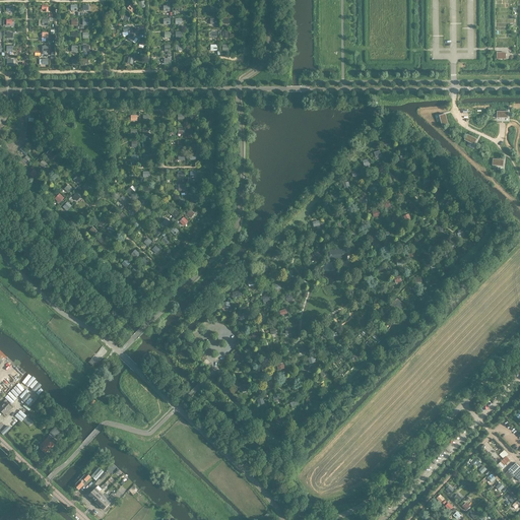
[(139,3),(134,5),(136,11),(142,9),(139,3)]
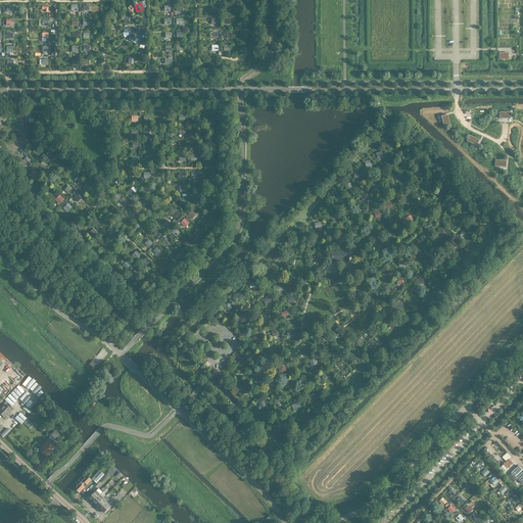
[(127,35),(124,41),(132,46),(135,40),(127,35)]
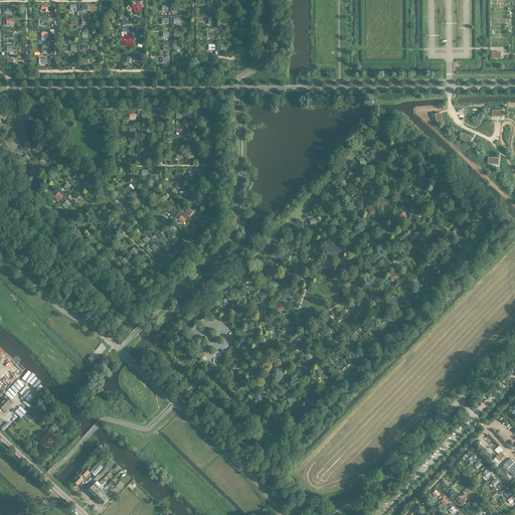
[(143,50),(143,42),(134,42),(134,50),(143,50)]
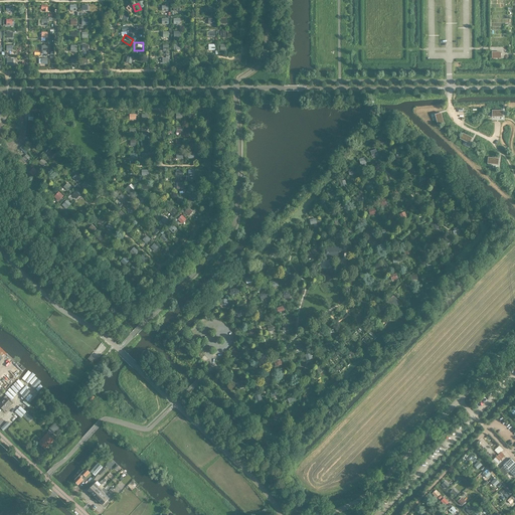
[(441,114),(435,116),(438,126),(444,124),(441,114)]
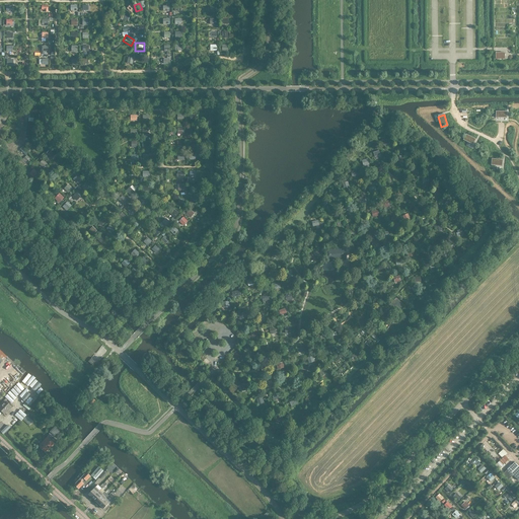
[(475,140),(466,134),(462,140),(472,145),(475,140)]
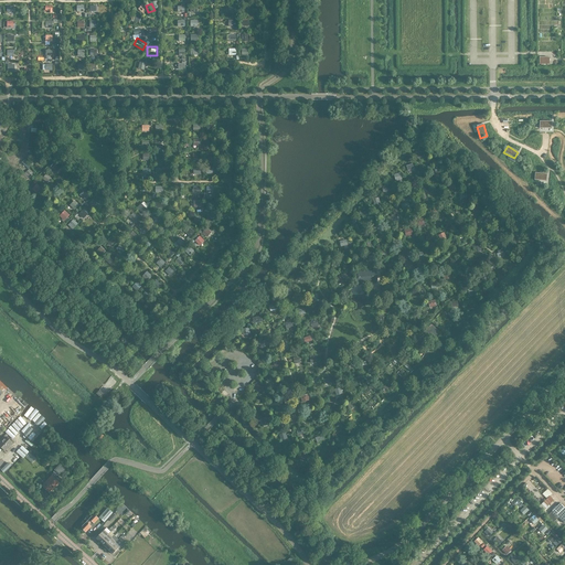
[(61,171),(53,164),(49,170),(56,177),(61,171)]
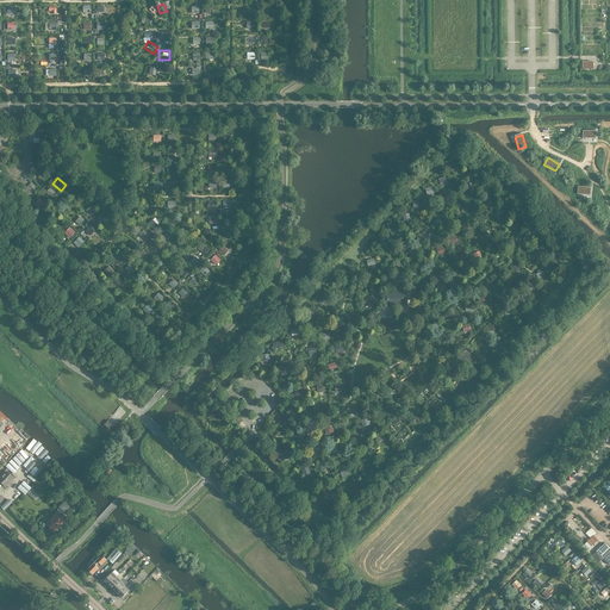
[(32,192),(25,185),(20,191),(27,197),(32,192)]
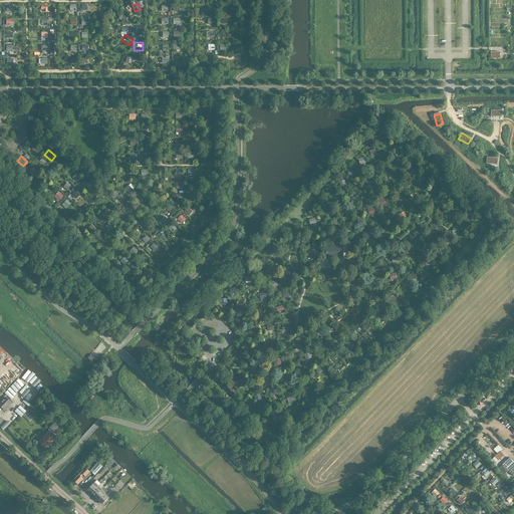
[(30,169),(26,174),(31,179),(35,174),(30,169)]
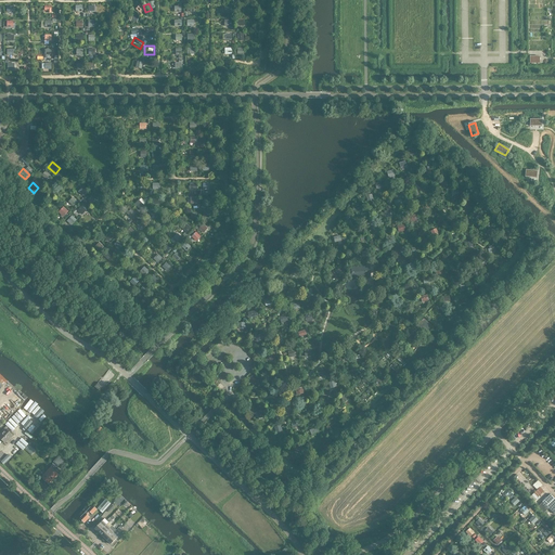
[(86,193),(79,188),(76,192),(81,197),(86,193)]
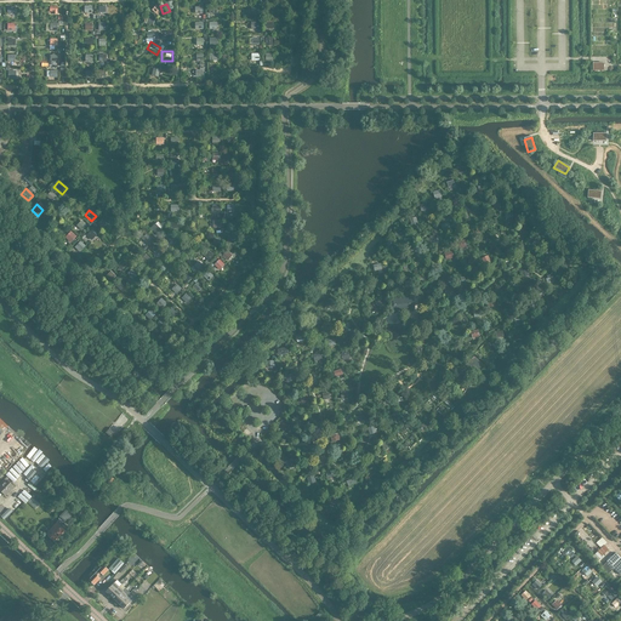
[(83,229),(87,224),(81,220),(78,224),(83,229)]
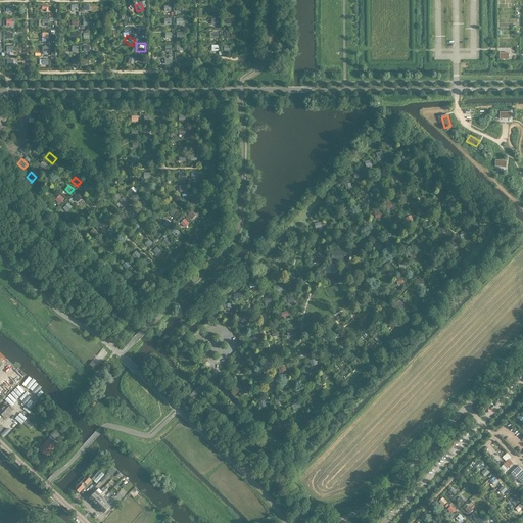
[(132,197),(138,190),(133,186),(128,192),(132,197)]
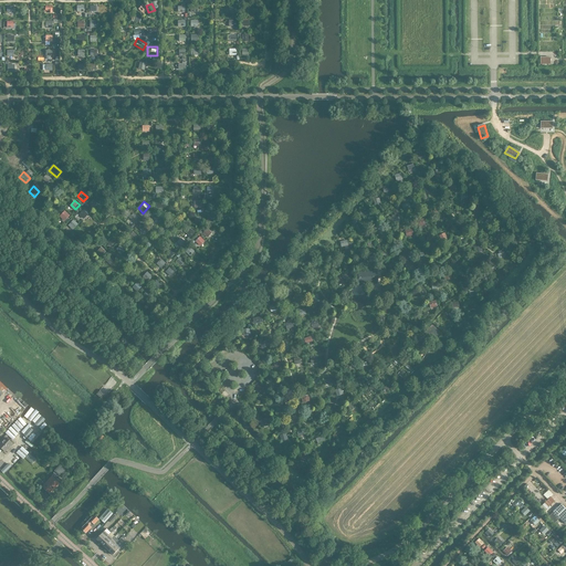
[(80,210),(74,215),(81,222),(86,218),(80,210)]
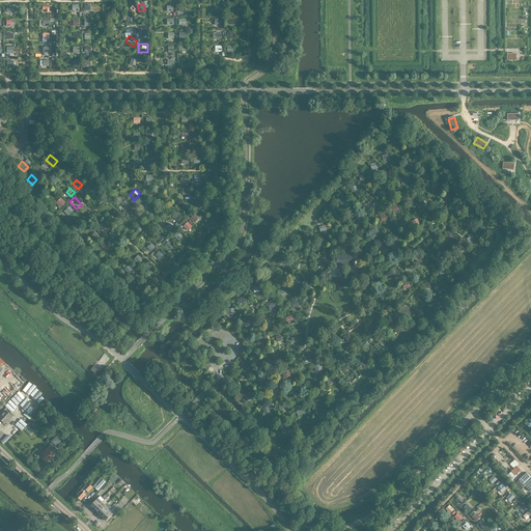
[(57,200),(52,205),(57,212),(63,206),(57,200)]
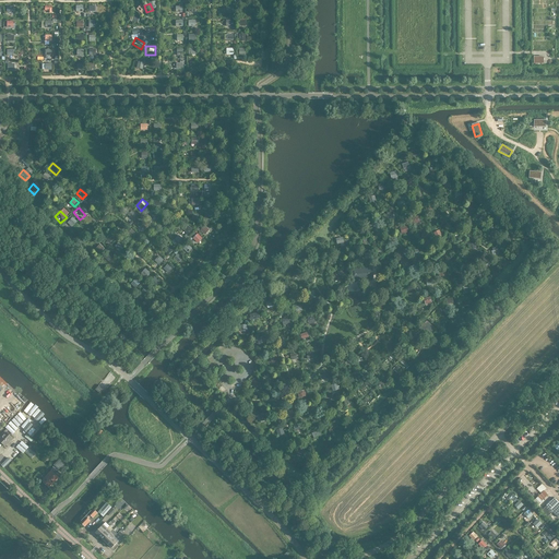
[(130,211),(125,215),(131,222),(135,217),(130,211)]
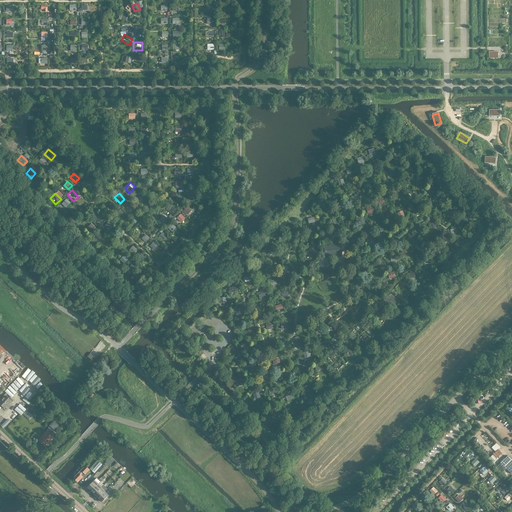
[(113,210),(116,205),(112,201),(108,206),(113,210)]
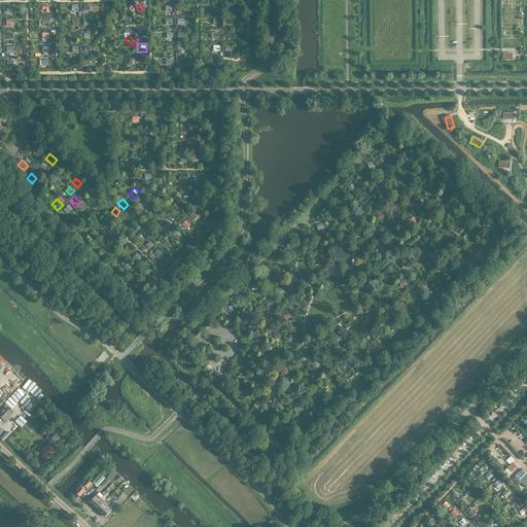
[(174,212),(169,216),(175,223),(180,219),(174,212)]
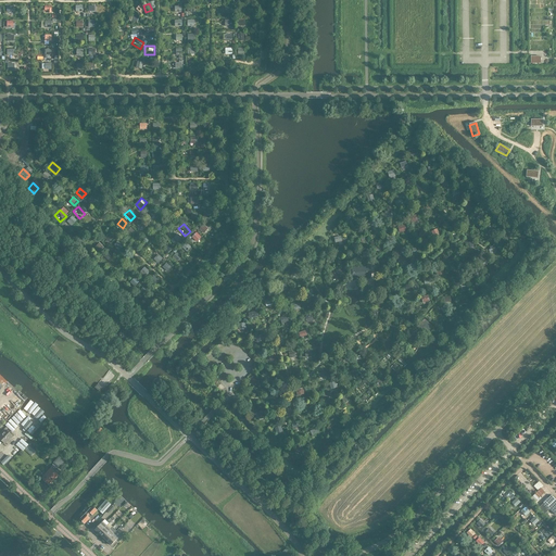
[(199,229),(204,234),(207,228),(203,224),(199,229)]
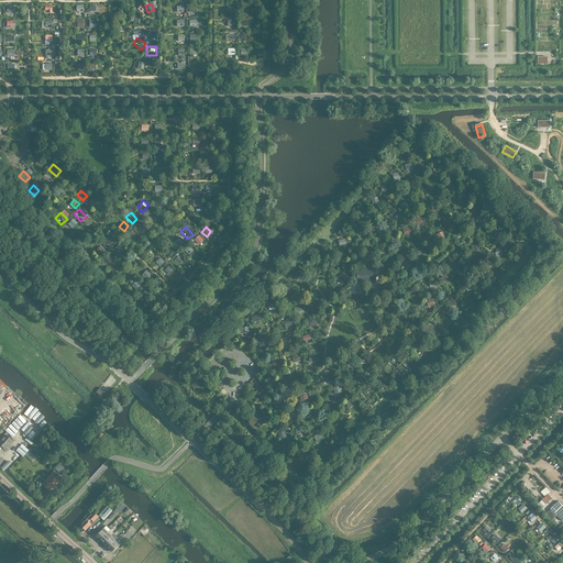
[(130,232),(124,238),(132,244),(136,240),(130,232)]
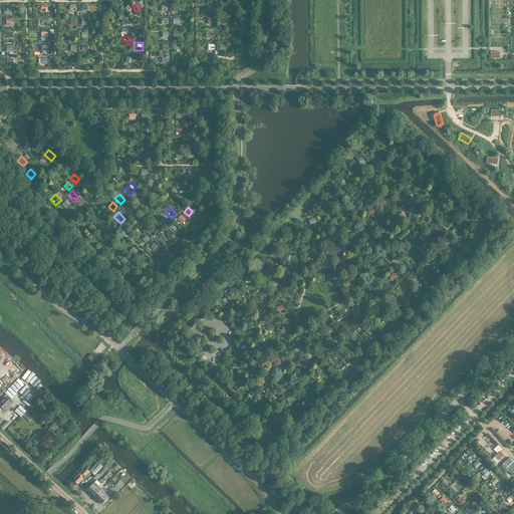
[(104,219),(97,214),(93,219),(99,224),(104,219)]
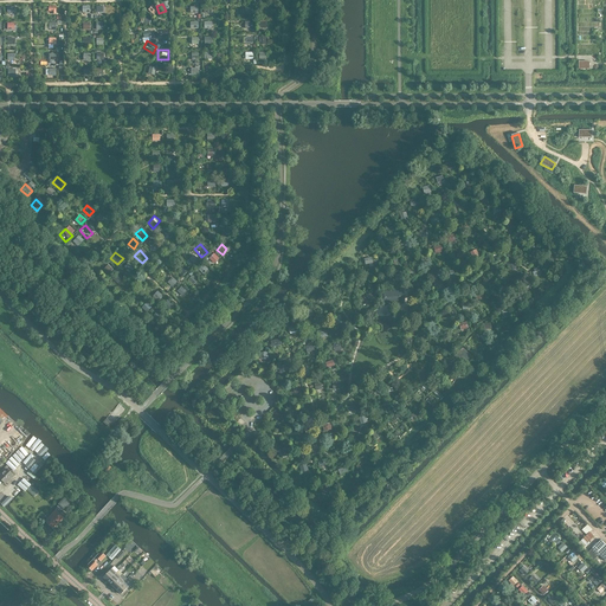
[(210,258),(214,263),(220,258),(216,252),(210,258)]
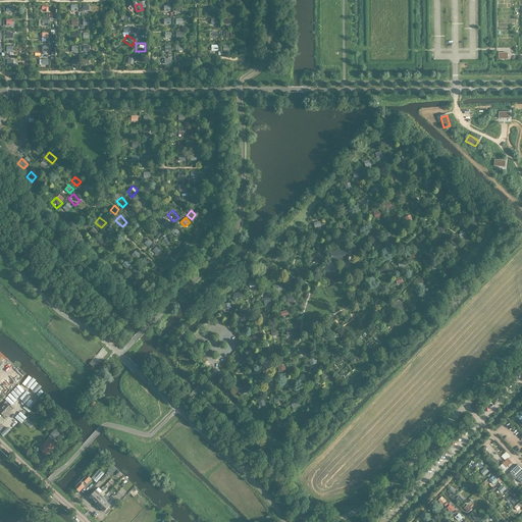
[(434,230),(437,236),(444,232),(440,227),(434,230)]
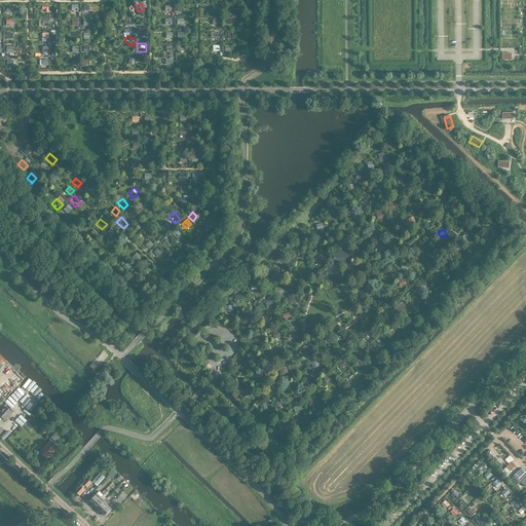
[(174,230),(170,235),(176,241),(180,236),(174,230)]
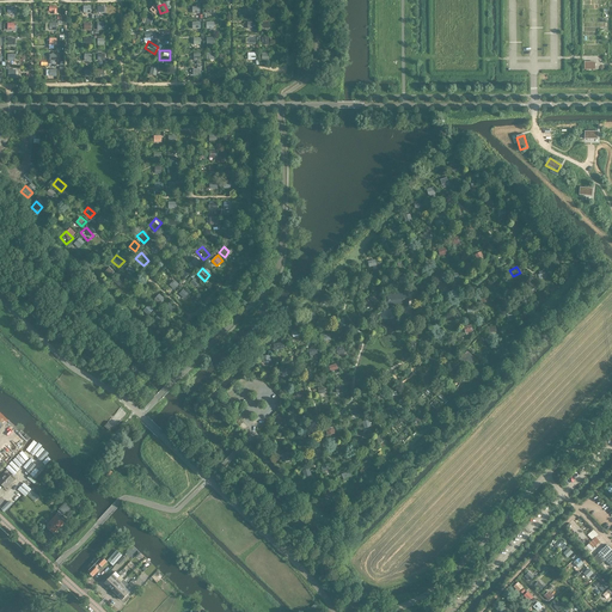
[(181,270),(175,276),(182,283),(188,277),(181,270)]
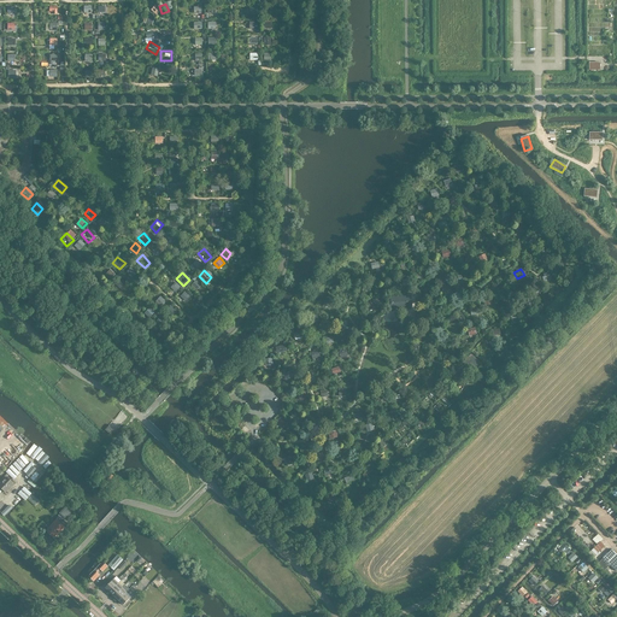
[(198,289),(203,285),(197,280),(192,285),(198,289)]
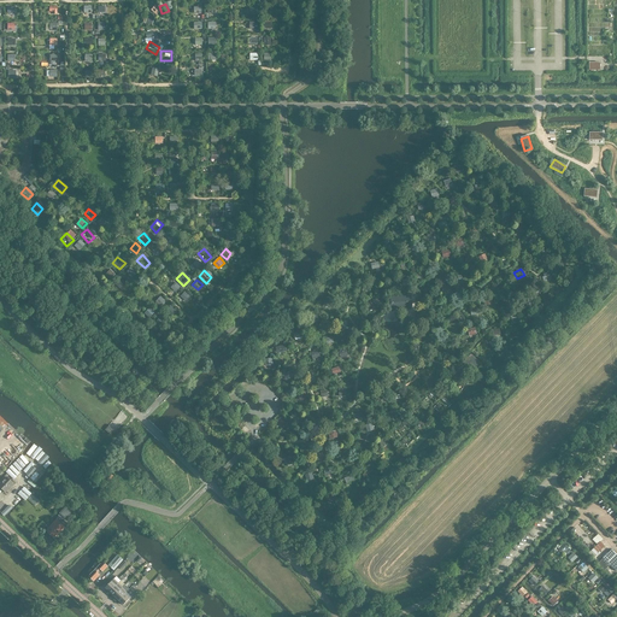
[(117,281),(111,286),(118,294),(124,288),(117,281)]
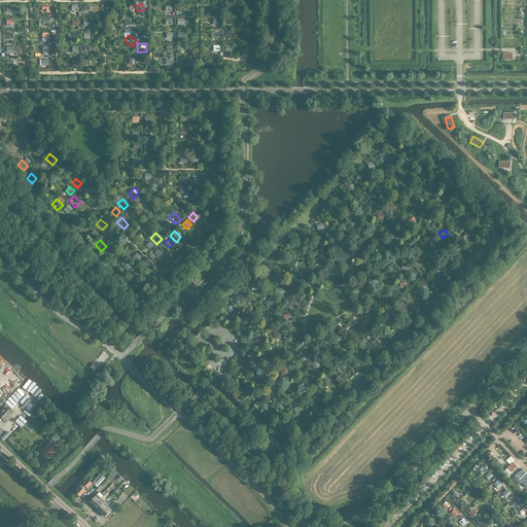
[(150,249),(154,244),(150,240),(146,245),(150,249)]
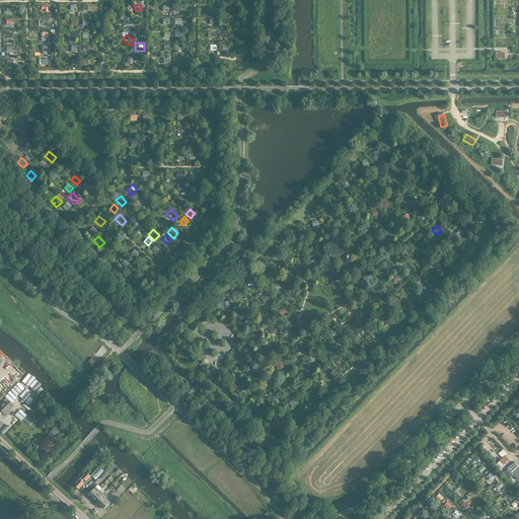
[(154,246),(149,250),(155,256),(159,252),(154,246)]
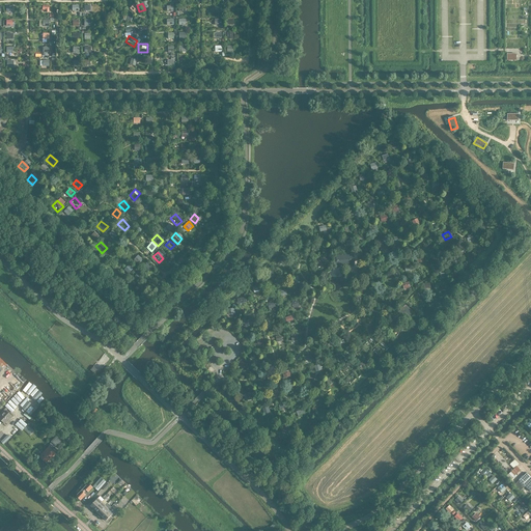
[(135,255),(131,259),(137,267),(141,262),(135,255)]
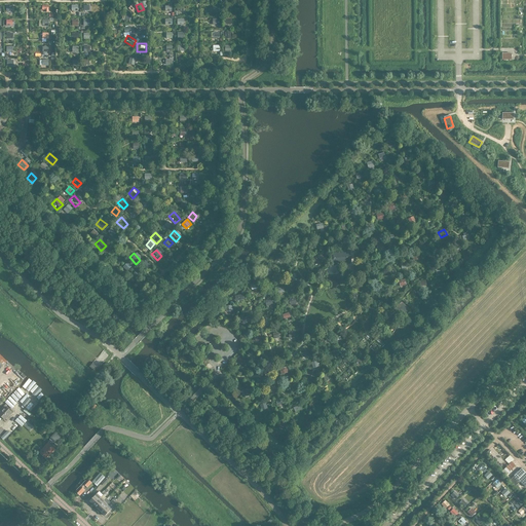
[(334,254),(335,263),(350,262),(349,253),(334,254)]
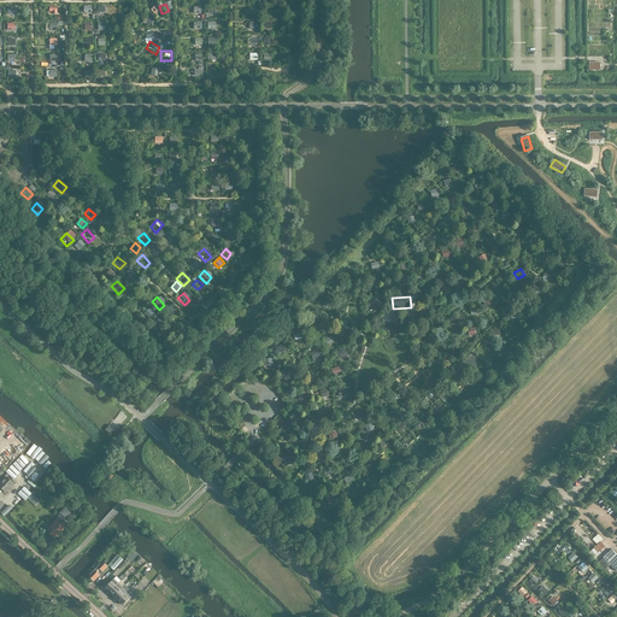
[(512,321),(521,318),(518,311),(510,313),(512,321)]
